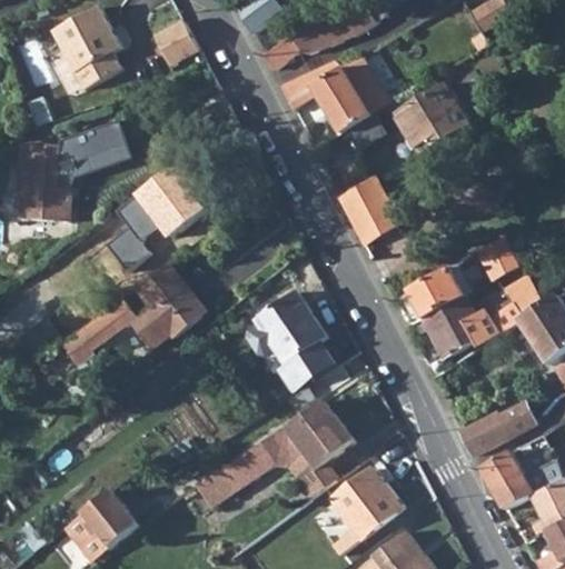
[(273,0),(253,0),(239,10),(250,32),(280,9),(273,0)]
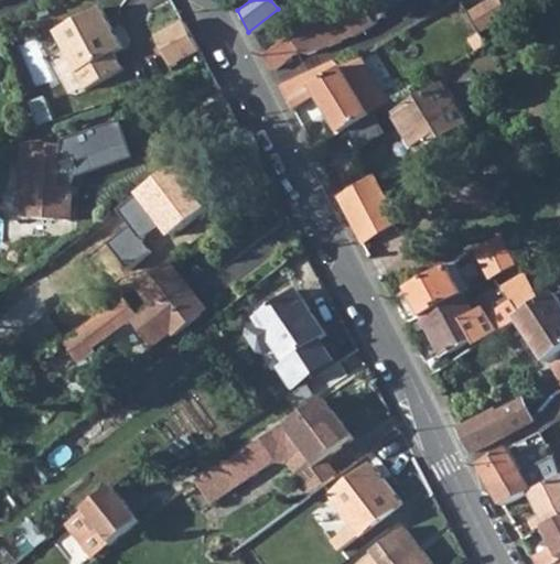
[(359,0),(346,0),(260,56),(268,71),(295,54),(307,54),(348,36),(374,21),(359,0)]
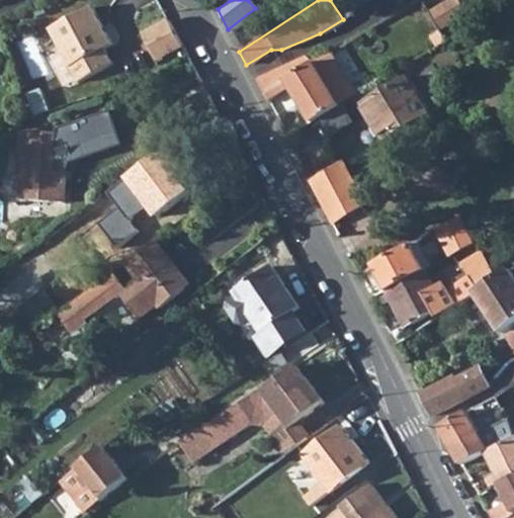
[(439,0),(425,9),(435,27),(461,12),(454,0),(439,0)]
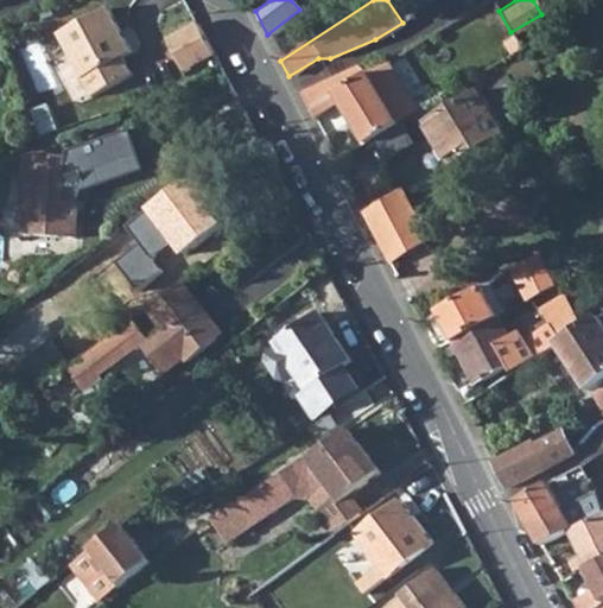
[(127,46),(102,4),(54,31),(88,92),(128,69),(119,51),(127,46)]
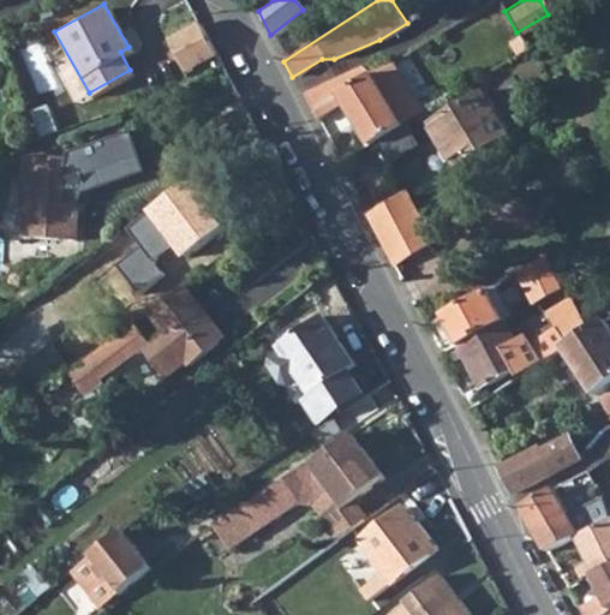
[(211,54),(196,22),(167,35),(184,66),(211,54)]
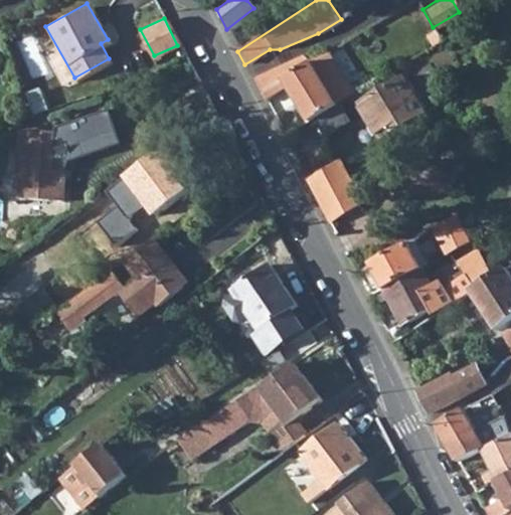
[(310,62),(282,78),(309,120),(309,119),(335,104),(336,104),(310,62)]
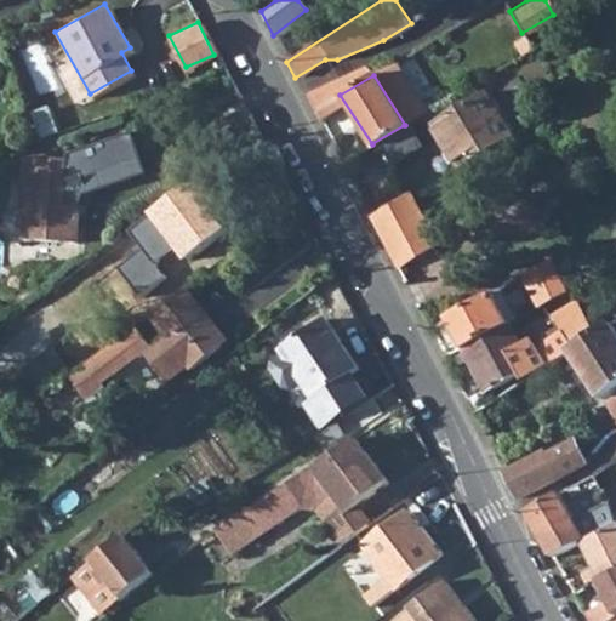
[(330,81),(304,96),(312,112),(340,95),(330,81)]
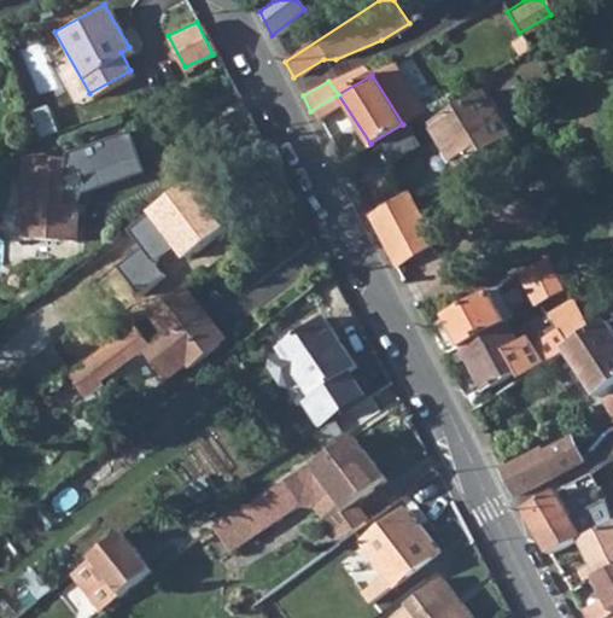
[(430,124),(454,165),(507,133),(498,118),(506,115),(500,105),(492,109),(482,93),(430,124)]
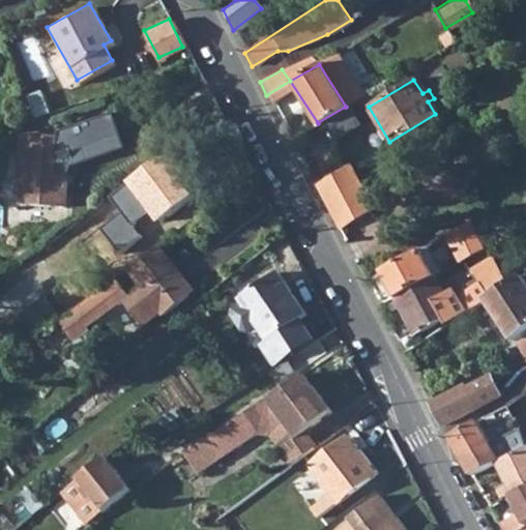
[(345,107),(318,122),(330,142),(356,125),(345,107)]
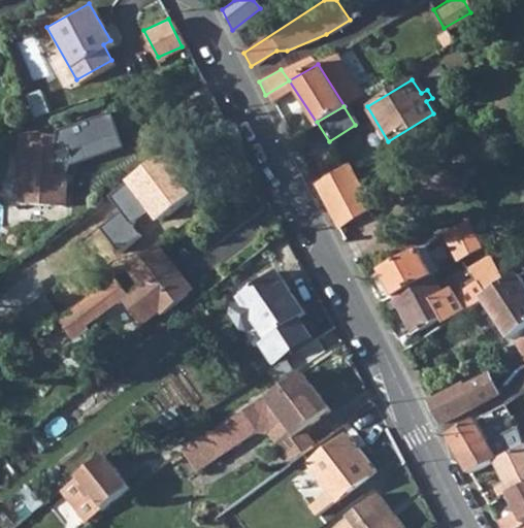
[(56,169),(67,171),(70,162),(124,144),(111,111),(59,129),(59,133),(56,169)]
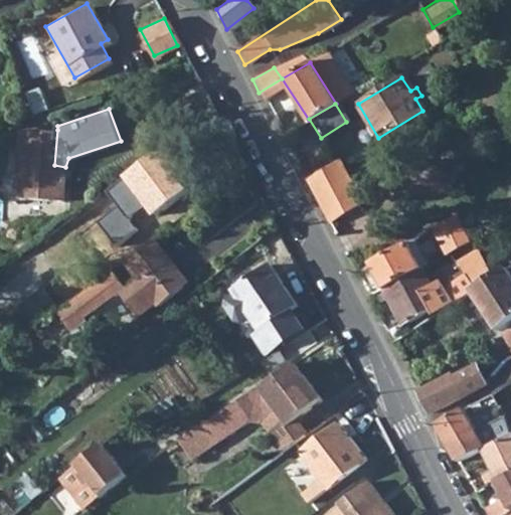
[(22,119),(21,128),(57,130),(57,126),(58,114),(33,115),(22,119)]
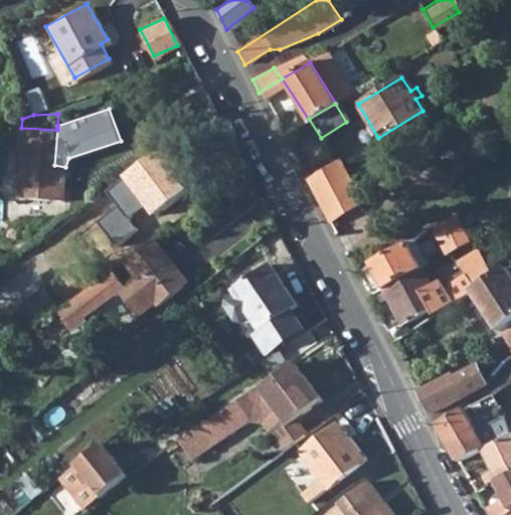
[(11,180),(9,196),(51,198),(54,165),(57,130),(21,128),(18,178),(14,178),(13,180),(11,180)]
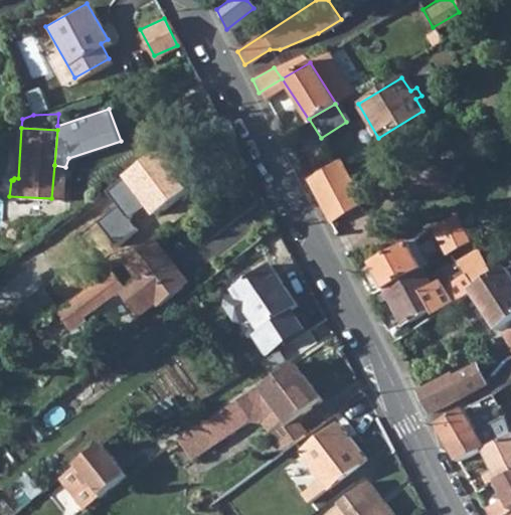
[(161,153),(106,194),(115,205),(125,219),(143,206),(151,217),(189,189),(161,153)]
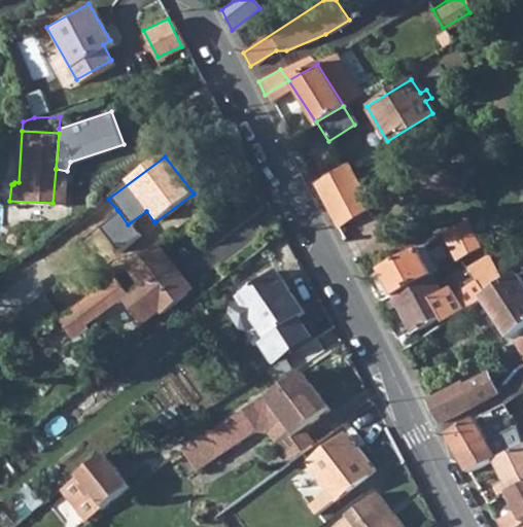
[(345,165),(311,184),(336,227),(369,208),(346,167),(345,165)]
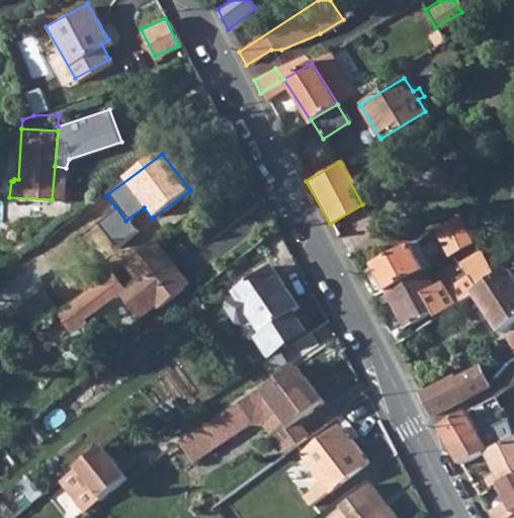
[(55,166),(52,199),(62,200),(66,168),(55,166)]
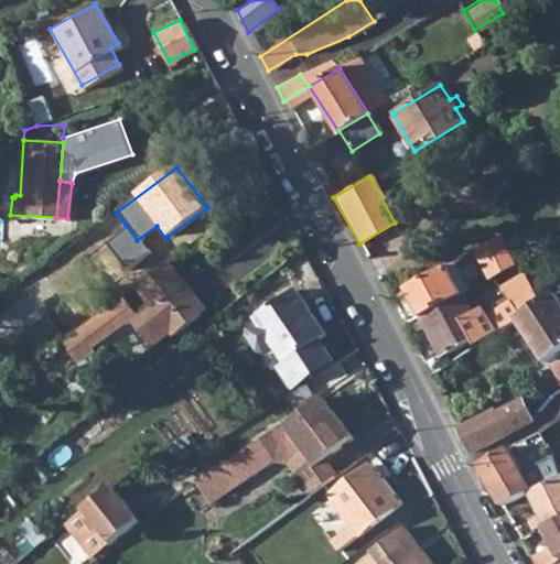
[(92,260),(90,266),(105,284),(111,285),(118,280),(124,286),(154,262),(137,240),(126,225),(104,241),(108,247),(92,260)]
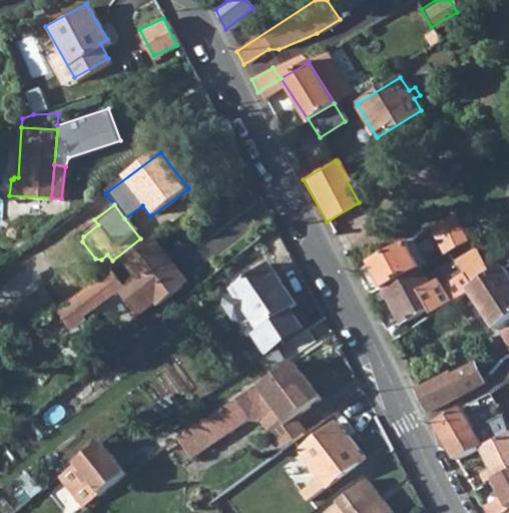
[(453,213),(428,227),(442,253),(445,252),(467,239),(453,213)]
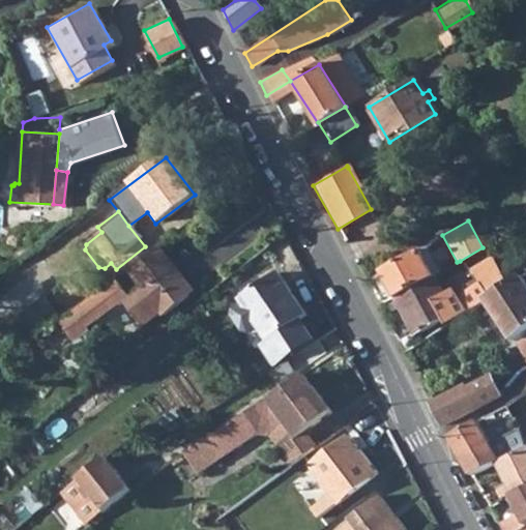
[(427,243),(415,251),(418,257),(430,249),(427,243)]
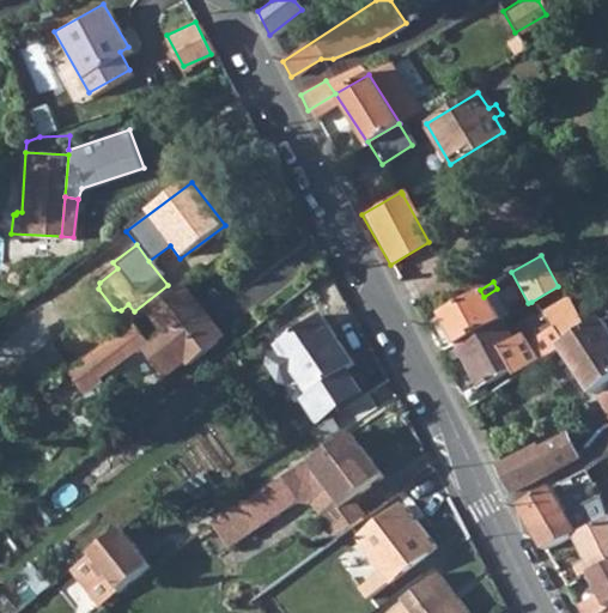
[(104,340),(66,370),(67,371),(78,387),(84,393),(101,416),(119,402),(98,377),(140,346),(162,374),(183,358),(187,362),(216,340),(205,325),(208,322),(180,284),(145,310),(159,329),(146,340),(131,321),(104,340)]
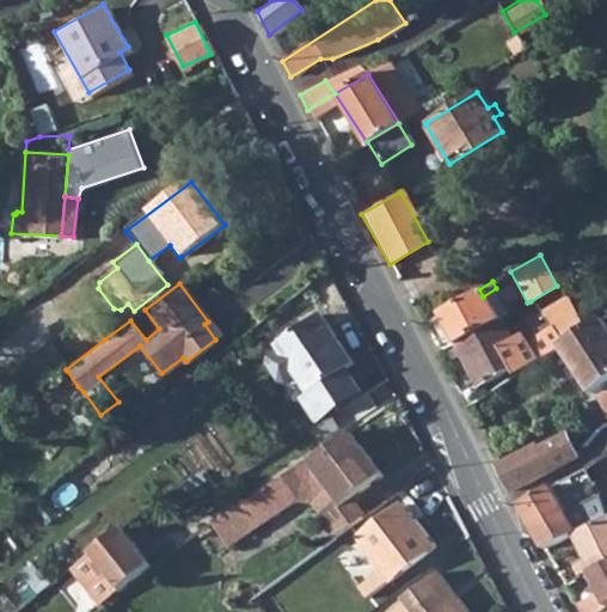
[(479,289),(436,312),(452,342),(496,319),(483,297),(479,289)]
